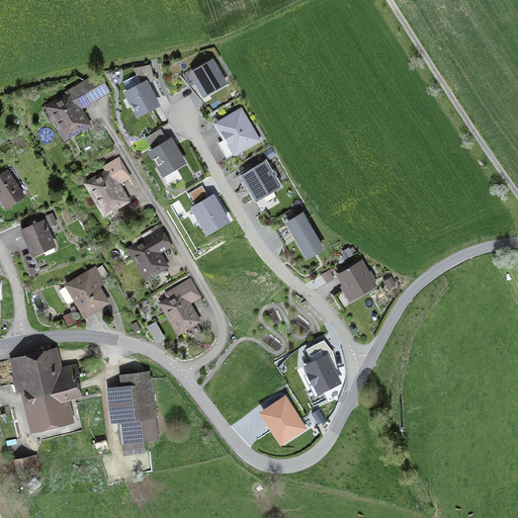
[(211,61),(192,72),(206,95),(225,84),(211,61)]
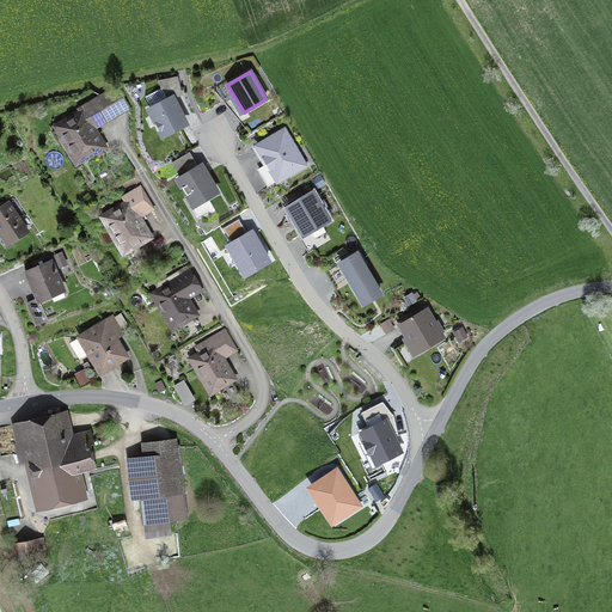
[(158,81),(169,101),(150,109),(163,136),(185,124),(172,98),(182,93),(178,77),(158,81)]
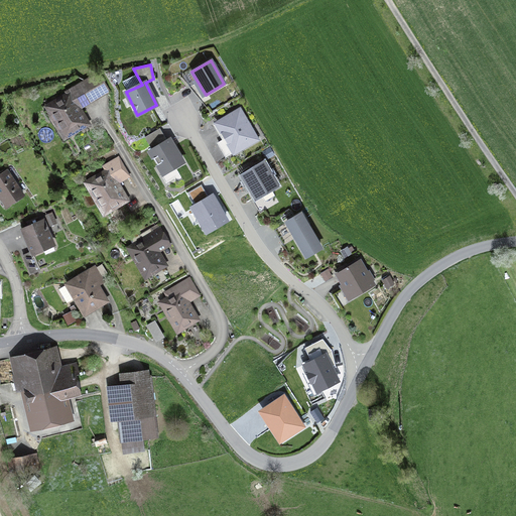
[(48,107),(66,135),(85,124),(75,107),(93,97),(84,82),(66,93),(68,96),(48,107)]
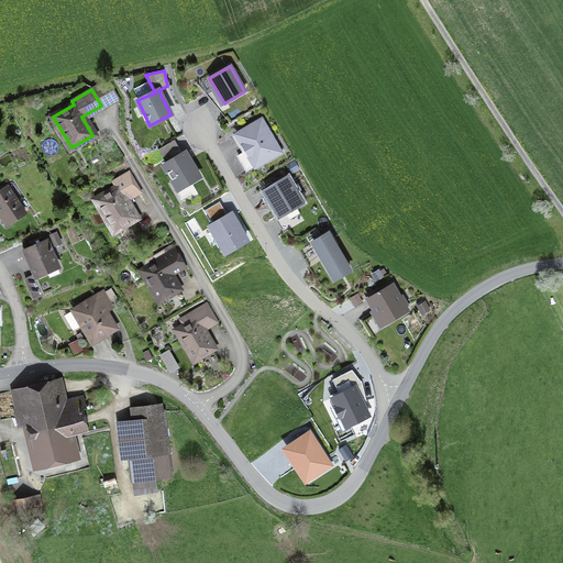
[(280,152),(262,120),(236,134),(255,166),(280,152)]
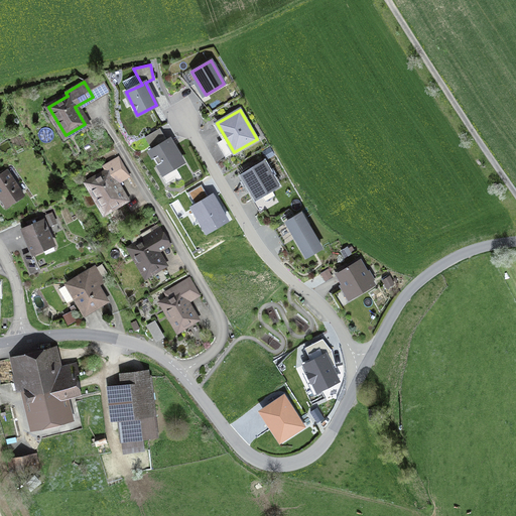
[(182,162),(169,140),(150,151),(162,172),(160,173),(166,183),(180,175),(175,166),(182,162)]
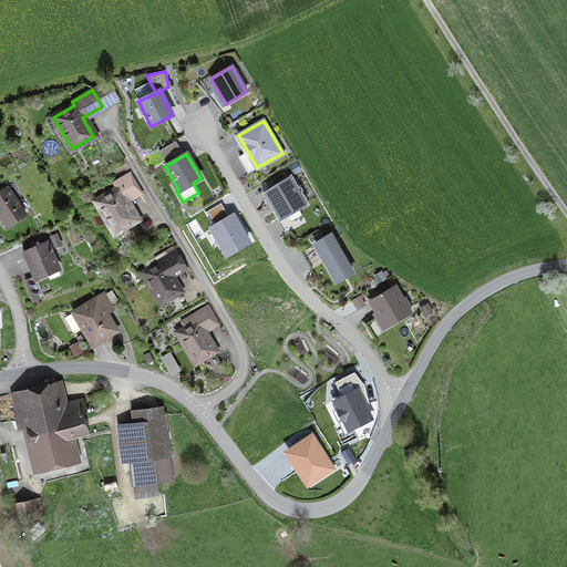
[(114,233),(136,220),(124,199),(138,192),(129,174),(113,183),(117,189),(95,202),(114,233)]
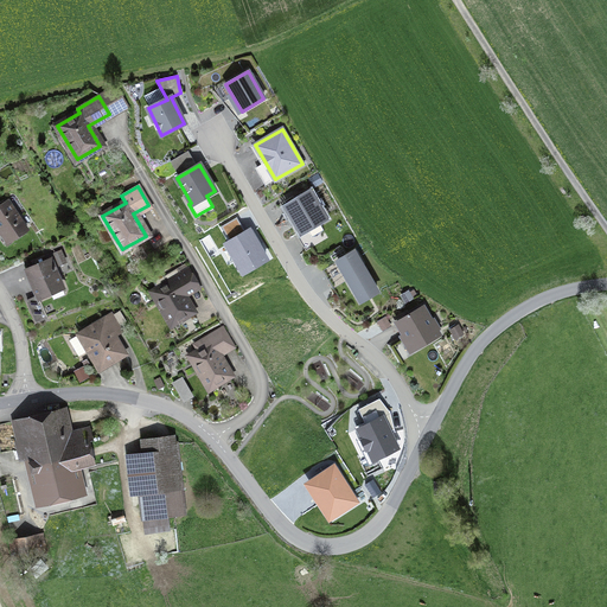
[(310,192),(286,206),(301,232),(326,218),(310,192)]
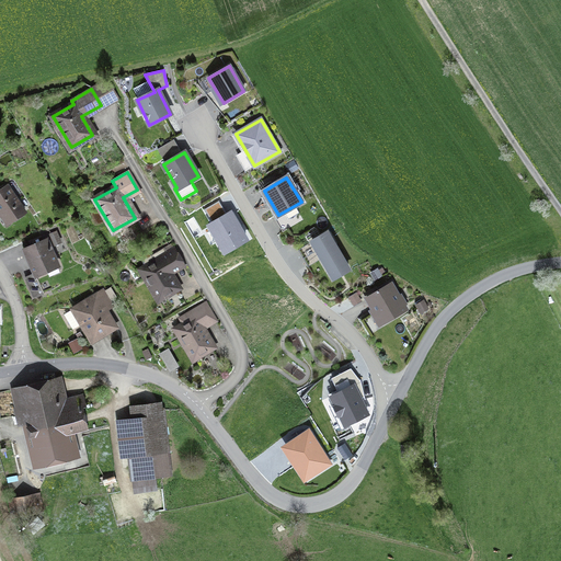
[(6,186),(0,190),(0,215),(1,215),(7,224),(23,213),(6,186)]
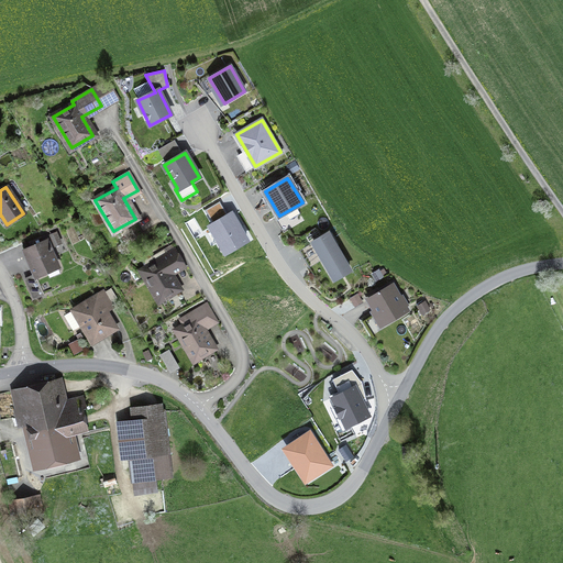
[(313,242),(334,279),(350,271),(328,233),(313,242)]
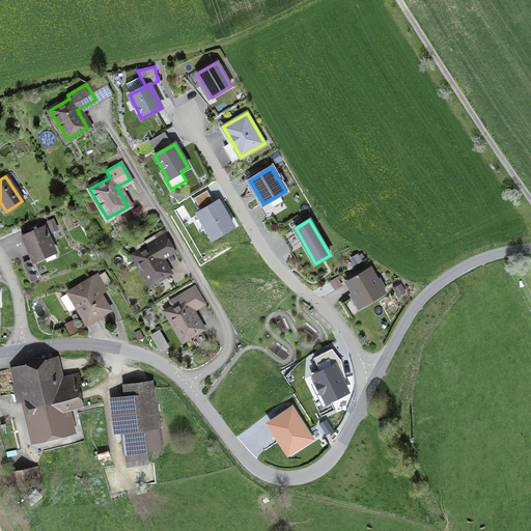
[(22,236),(32,259),(53,250),(44,227),(22,236)]
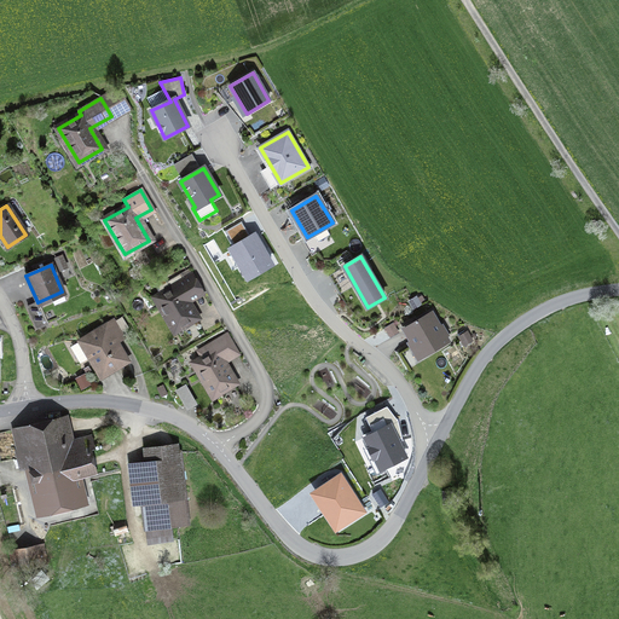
[(198,288),(187,270),(166,282),(171,290),(156,298),(174,330),(195,318),(183,298),(198,288)]
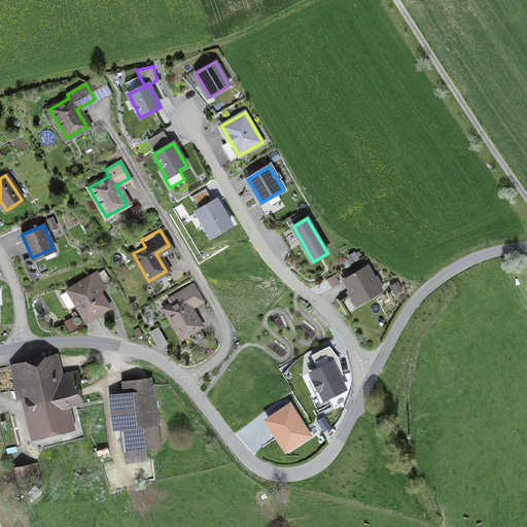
[(345,280),(352,291),(355,292),(361,302),(381,290),(367,268),(345,280)]
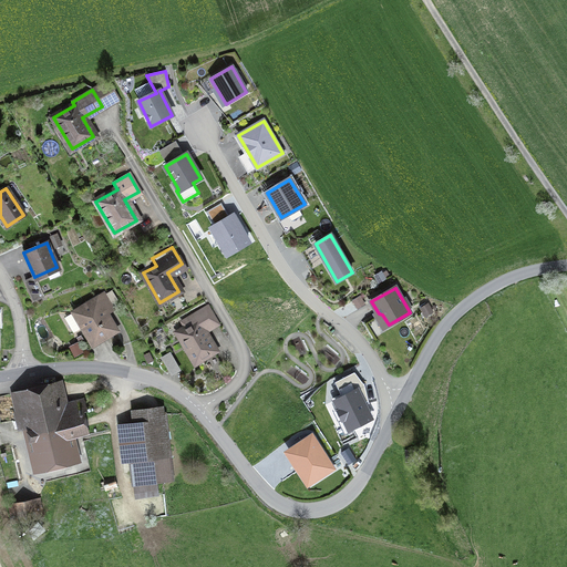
[(92,344),(115,331),(96,298),(73,312),(92,344)]
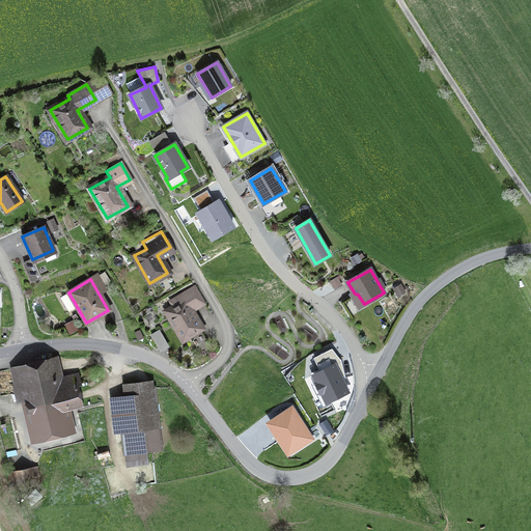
[(203,303),(194,287),(174,298),(178,305),(167,312),(183,339),(200,329),(190,311),(203,303)]
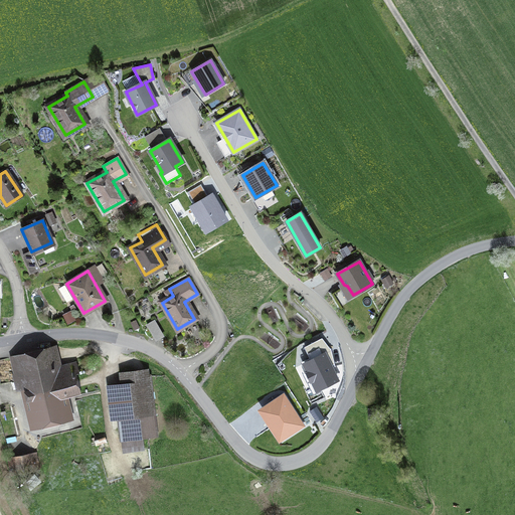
[(79,393),(74,374),(77,374),(75,363),(59,367),(54,347),(19,355),(35,423),(64,416),(60,397),(79,393)]
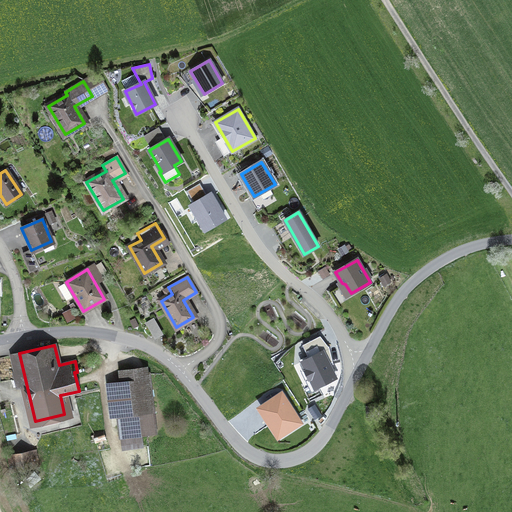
[(337,376),(323,349),(302,359),(315,387),(337,376)]
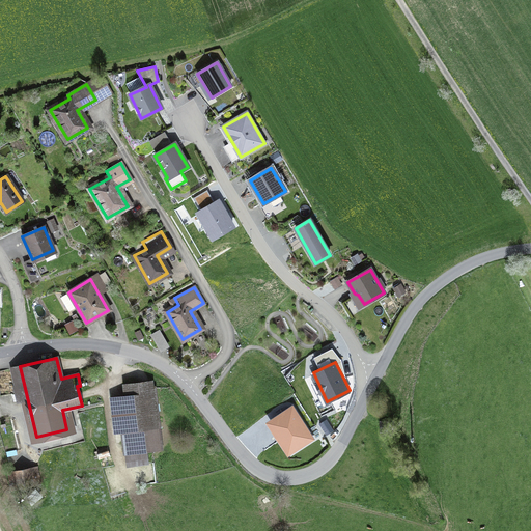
[(127,465),(146,463),(145,450),(159,448),(150,383),(123,387),(126,398),(113,400),(117,431),(122,430),(127,465)]
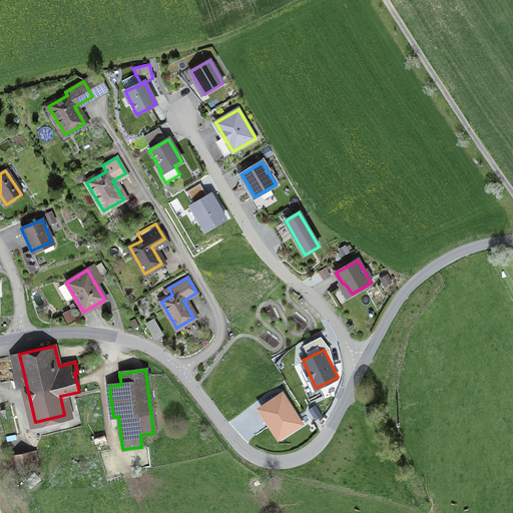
[(303,424),(283,392),(259,407),(279,439),(303,424)]
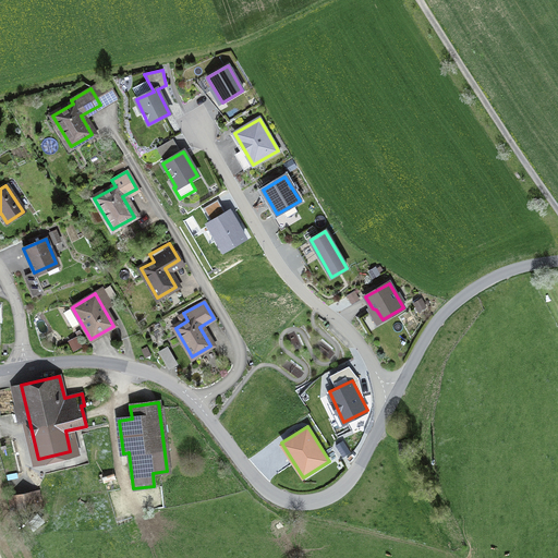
[(12,514),(39,509),(37,492),(9,496),(12,514)]
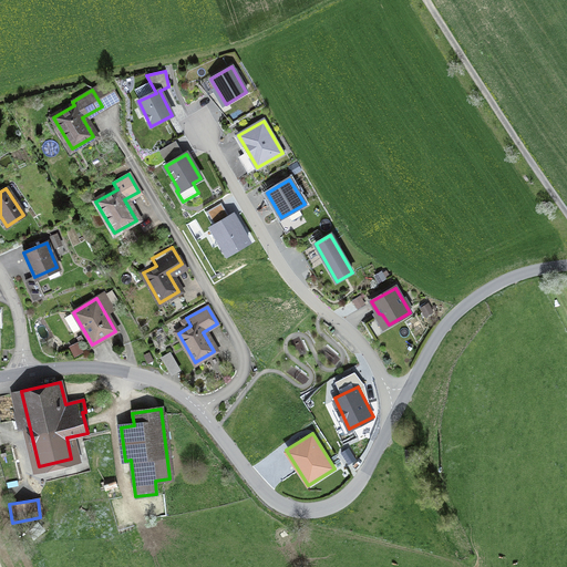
[(52,528),(41,531),(44,542),(55,538),(52,528)]
